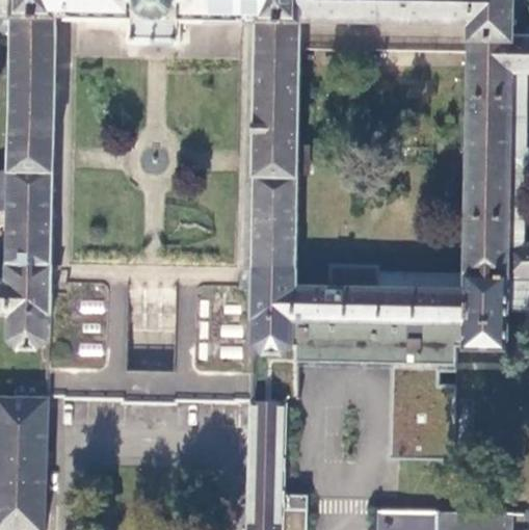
[(250,341),(254,341),(261,352),(280,353),(288,345),(295,345),(294,361),(389,361),(388,456),(453,457),(453,447),(471,448),(472,396),(454,396),(454,382),(438,381),(438,369),(454,369),(454,344),(461,343),(461,345),(504,345),(503,303),(528,303),(528,244),(520,244),(521,170),(527,163),(527,151),(521,147),(523,72),(528,72),(528,26),(526,26),(525,37),(511,36),(511,0),(10,0),(10,30),(7,175),(0,174),(0,214),(6,214),(6,230),(5,266),(10,313),(9,338),(18,346),(34,346),(45,335),(48,335),(47,395),(122,397),(123,368),(124,286),(48,283),(48,264),(55,16),(68,16),(132,18),(131,41),(178,41),(179,18),(211,19),(241,20),(255,21),(252,270),(250,288),(237,288),(178,286),(176,370),(175,398),(248,400),(250,341)]
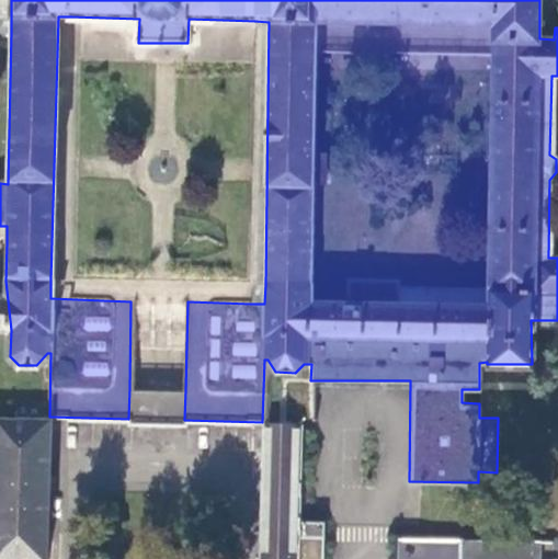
[(0,329),(11,330),(6,281),(0,280),(0,32),(11,32),(11,0),(0,0),(0,329)]
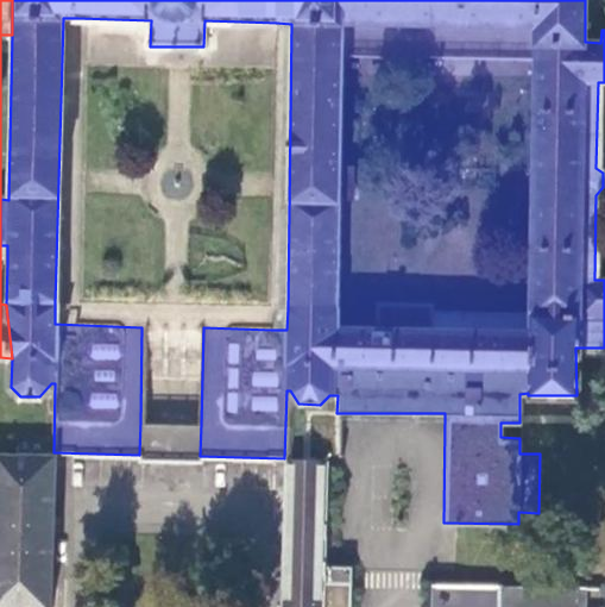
[(287,330),(288,310),(291,24),(276,23),(273,185),(271,308),(271,317),(271,330),(287,330)]
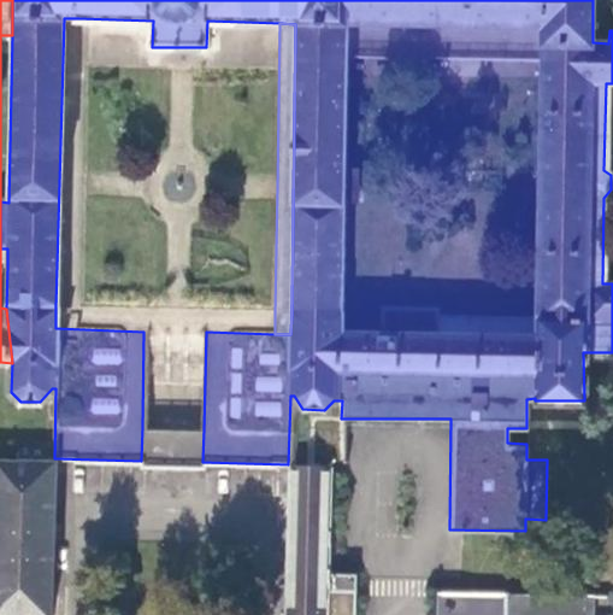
[(0,614),(51,614),(54,458),(0,457),(0,614)]
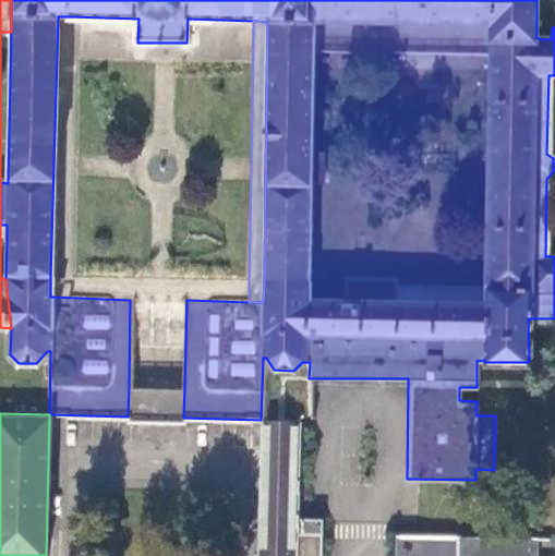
[(298,421),(261,420),(256,555),(320,555),(321,530),(296,529),(298,421)]
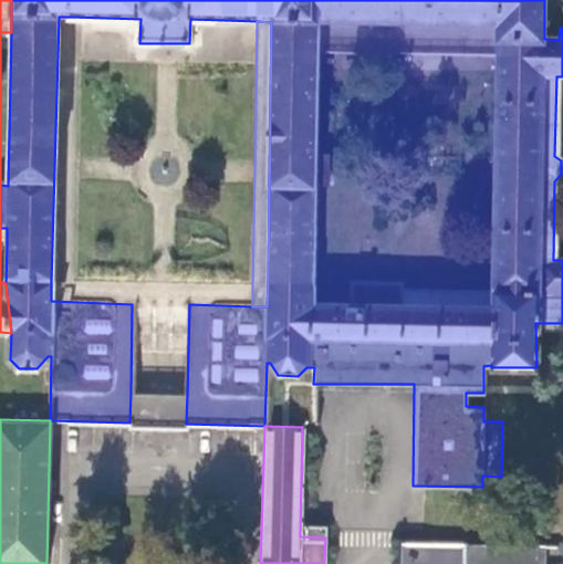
[(394,563),(534,563),(535,543),(396,539),(394,563)]
